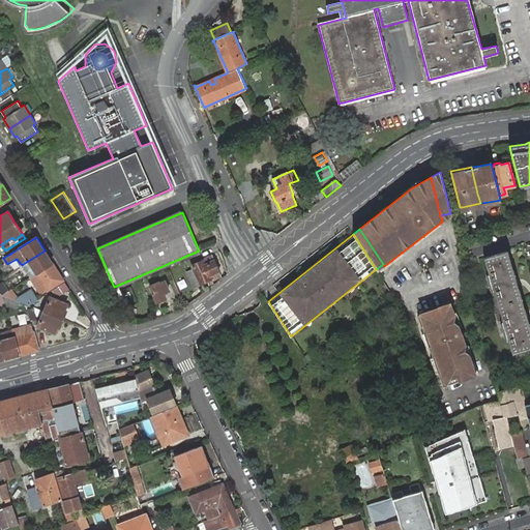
[(507,249),(483,257),(512,354),(529,348),(529,326),(517,282),(507,249)]
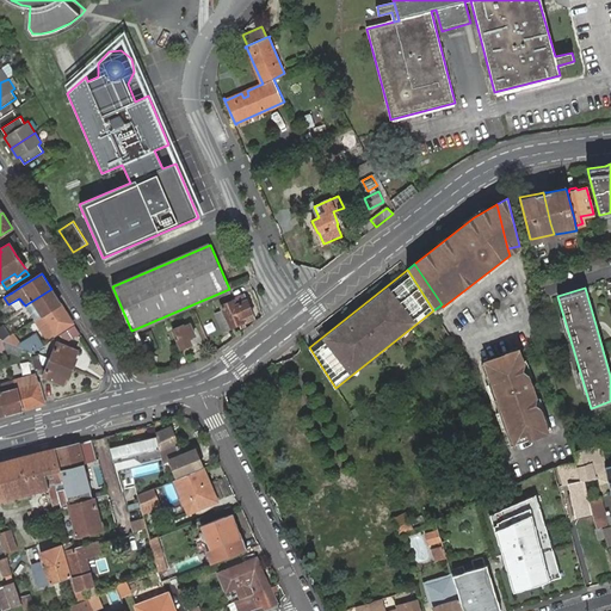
[(61,303),(51,289),(32,301),(26,304),(36,320),(42,315),(61,303)]
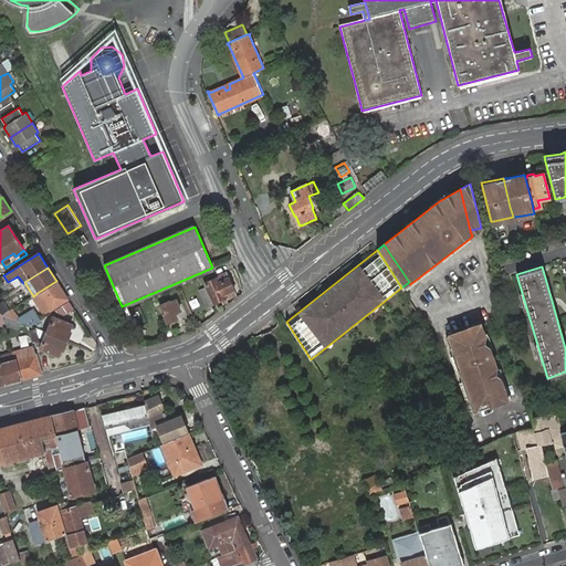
[(202,291),(209,306),(220,302),(224,300),(236,295),(227,272),(217,276),(217,278),(205,283),(207,289),(202,291)]
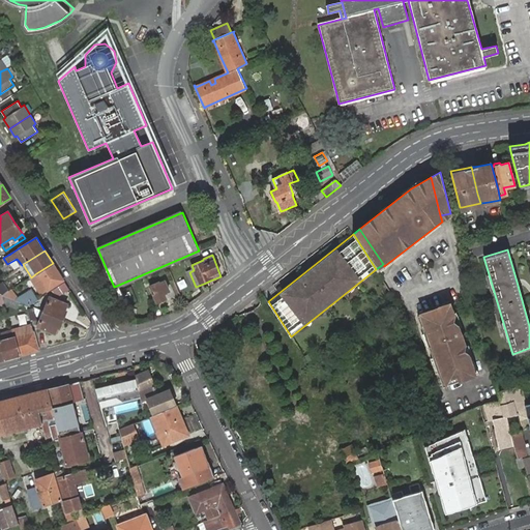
[(64,281),(53,263),(36,273),(31,277),(41,294),(47,290),(48,291),(64,281)]
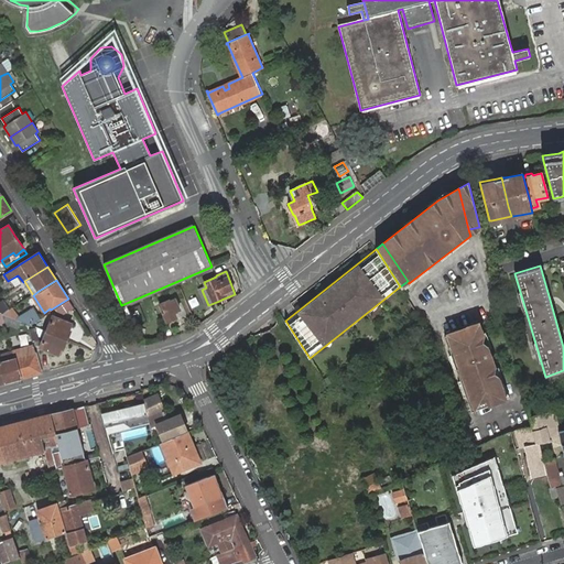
[(74,307),(69,300),(54,311),(58,317),(74,307)]
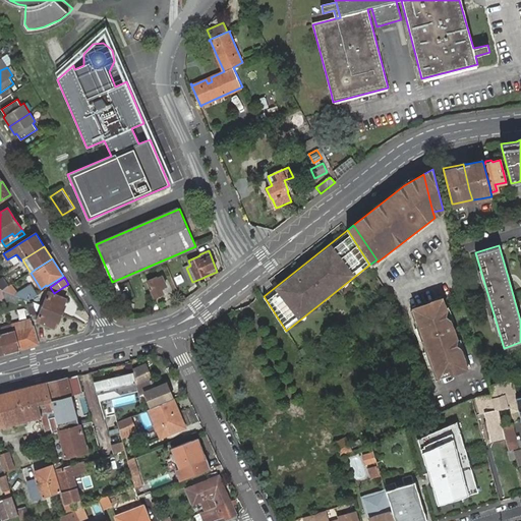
[(148,281),(155,297),(163,293),(161,288),(166,286),(162,277),(157,278),(157,277),(148,281)]
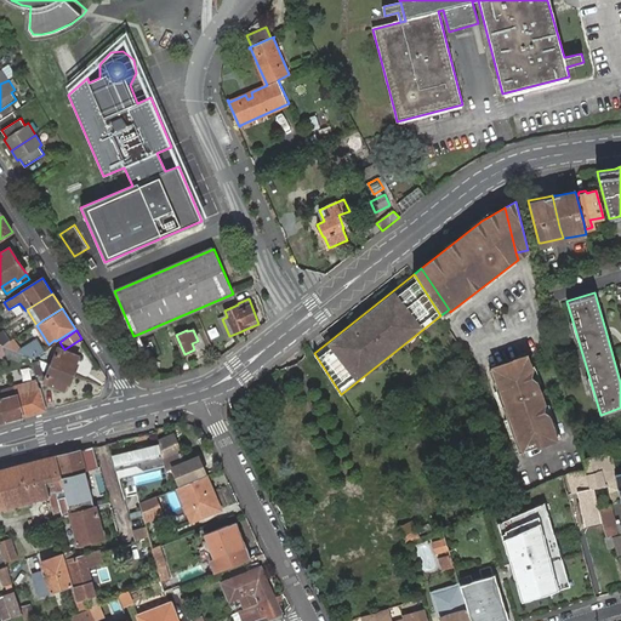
[(238,335),(222,346),(228,352),(243,341),(238,335)]
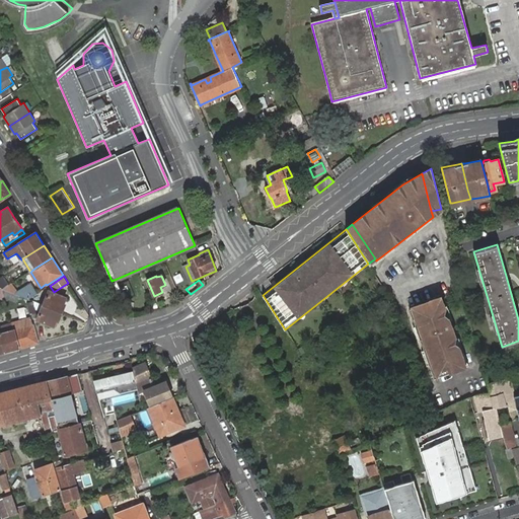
[(28,299),(36,294),(30,284),(14,294),(19,296),(25,298),(26,301),(28,299)]
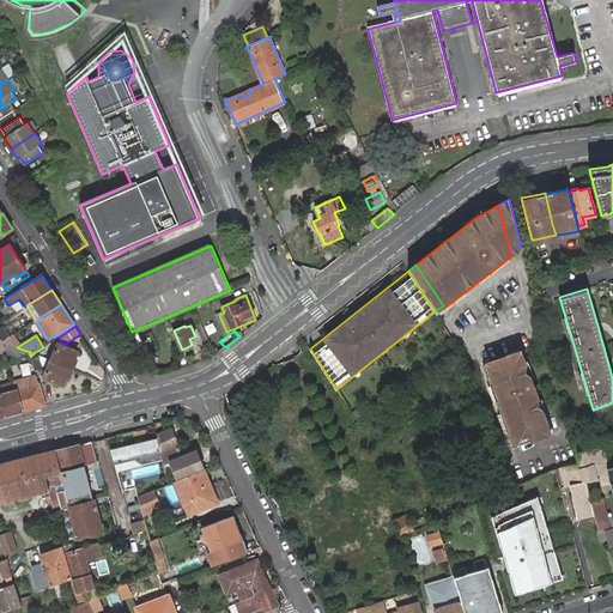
[(8,344),(4,341),(6,351),(20,357),(23,350),(17,347),(8,344)]
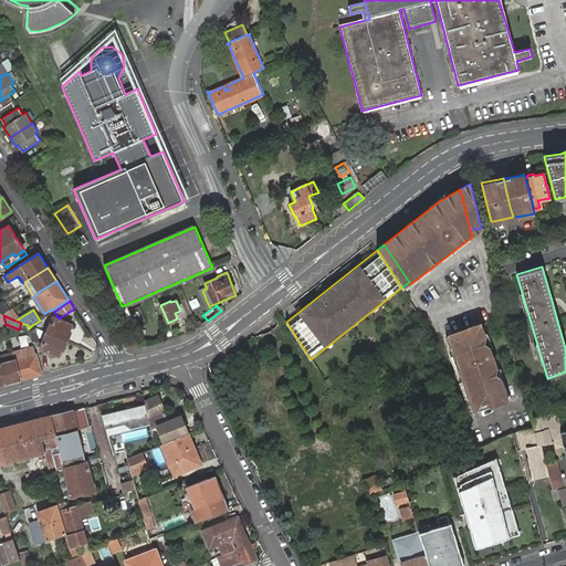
[(72,324),(59,318),(53,317),(46,333),(40,349),(59,356),(62,349),(63,350),(67,342),(71,332),(69,331),(72,324)]
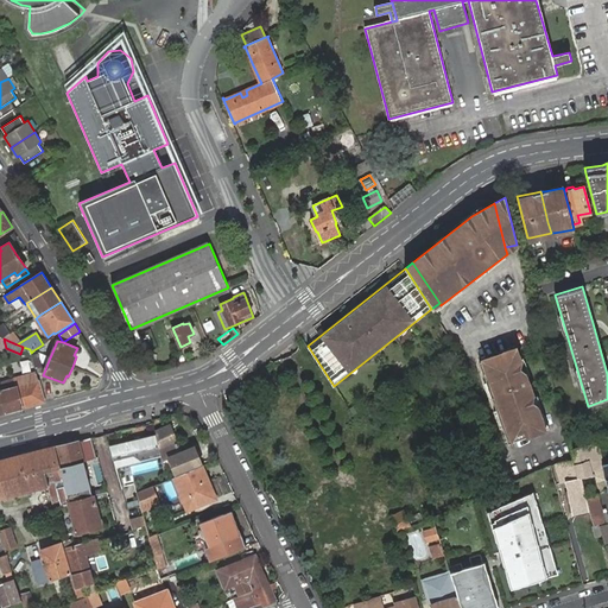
[(524,374),(518,358),(514,347),(477,361),(486,381),(488,390),(492,398),(495,409),(501,425),(508,441),(545,428),(532,394),(524,374)]
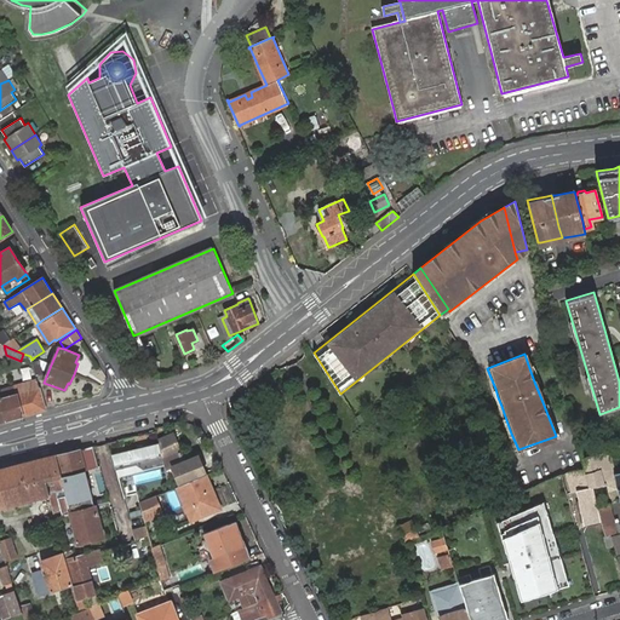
[(40,360),(33,362),(36,375),(44,373),(40,360)]
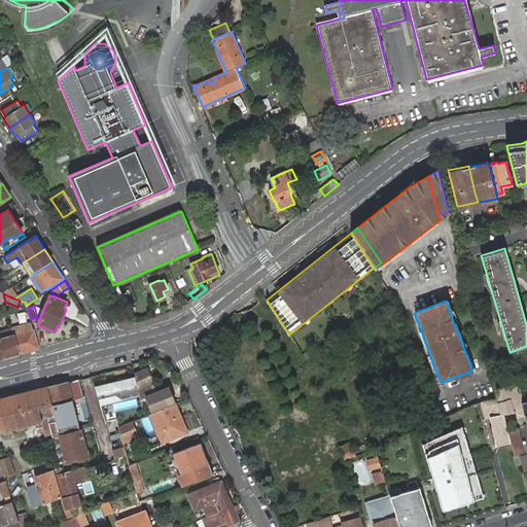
[(453,308),(449,310),(454,324),(458,323),(453,308)]
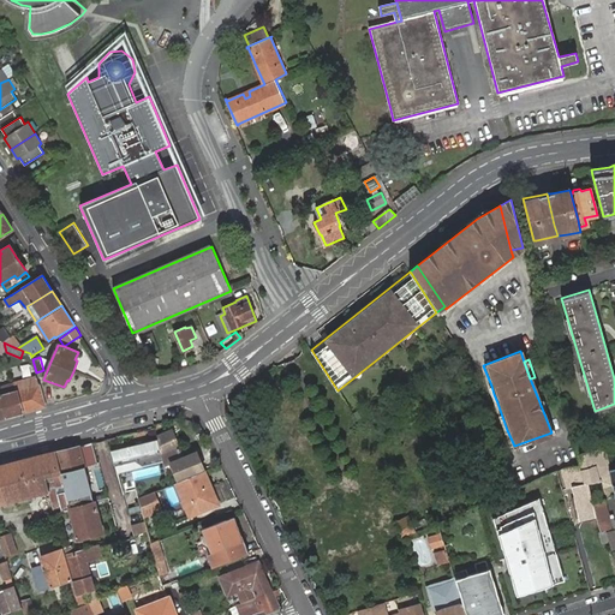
[(16,392),(23,413),(46,406),(40,384),(37,377),(15,383),(16,392)]
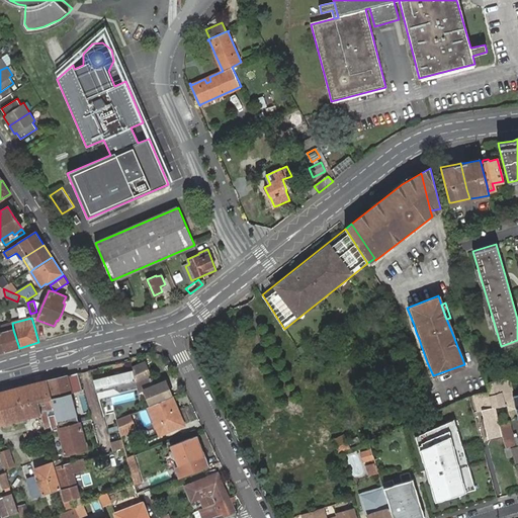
[(0,335),(5,352),(19,348),(13,330),(12,323),(0,326),(0,335)]
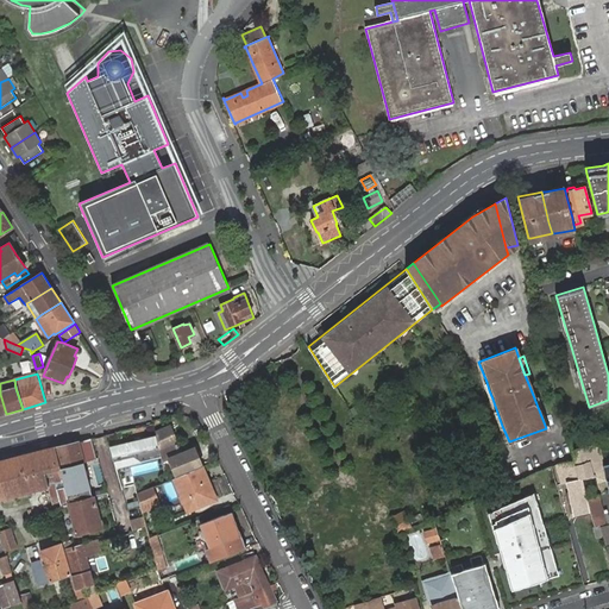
[(537,394),(533,395),(546,428),(550,427),(537,394)]
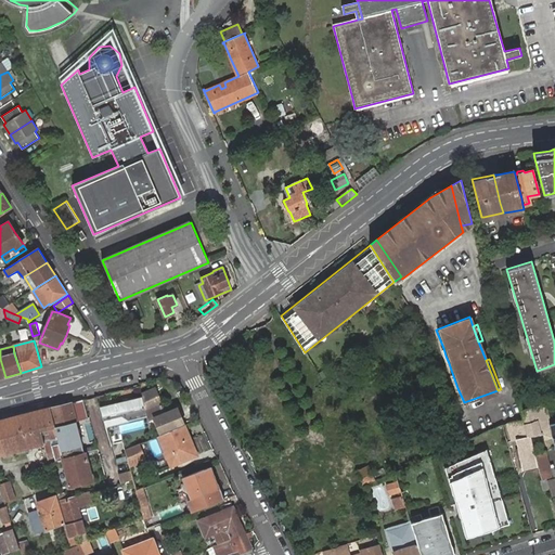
[(216,362),(207,361),(205,370),(214,372),(216,362)]
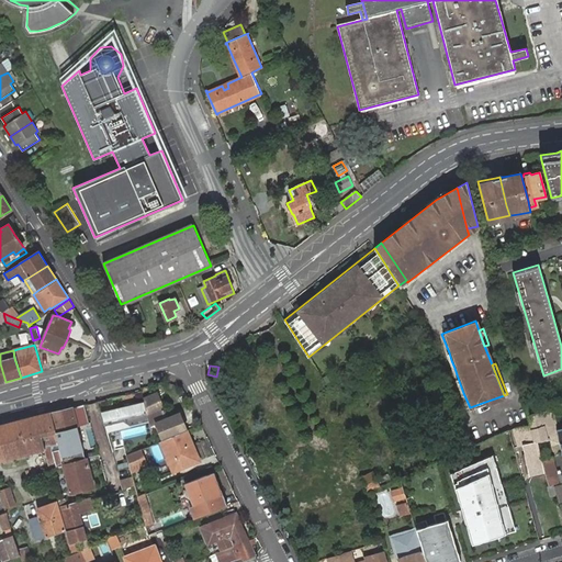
[(144,402),(149,420),(150,427),(157,425),(163,441),(176,436),(175,435),(187,429),(180,413),(167,418),(157,396),(144,402)]
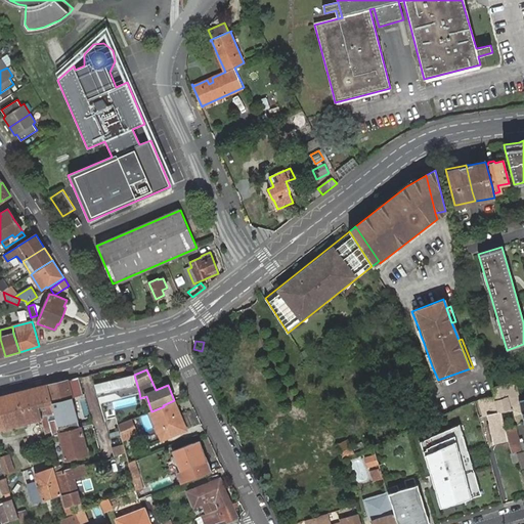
[(134,374),(94,384),(98,397),(116,393),(122,397),(139,392),(134,375),(134,374)]
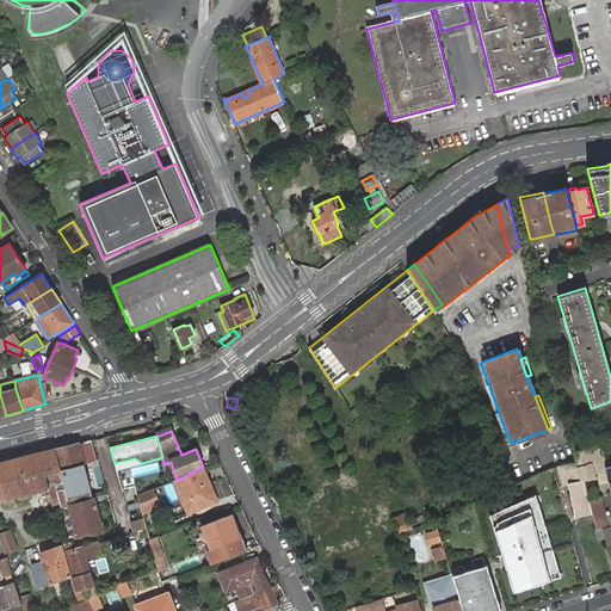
[(92,442),(79,445),(84,463),(96,461),(92,442)]
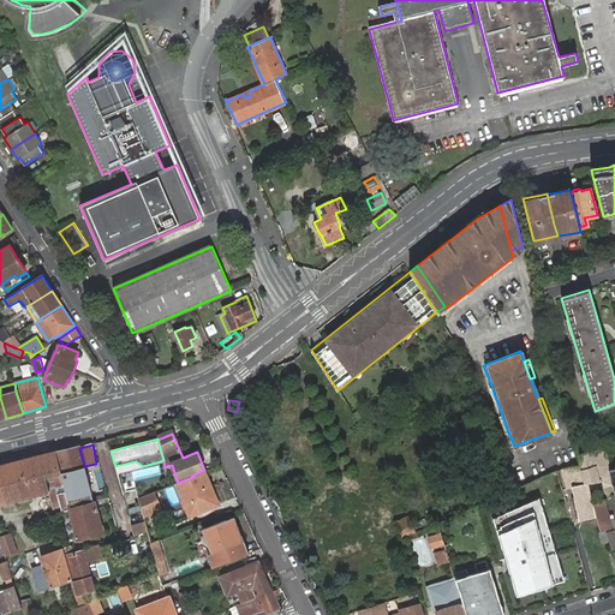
[(79,448),(55,454),(60,472),(84,466),(79,448)]
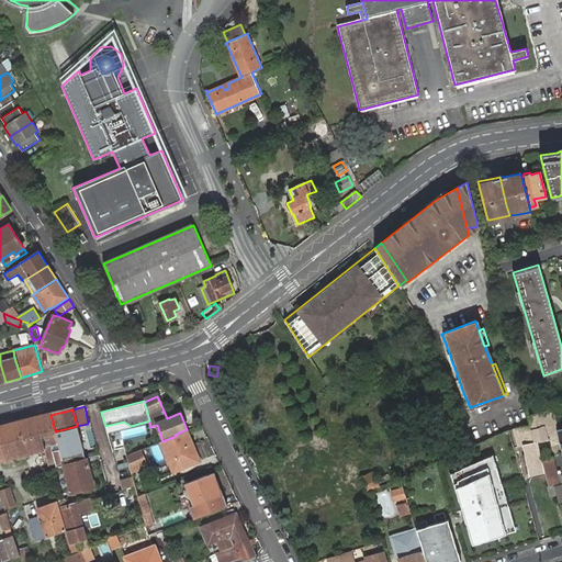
[(552,411),(528,416),(530,422),(535,441),(537,441),(552,438),(553,444),(560,441),(561,451),(561,427),(558,429),(552,411)]
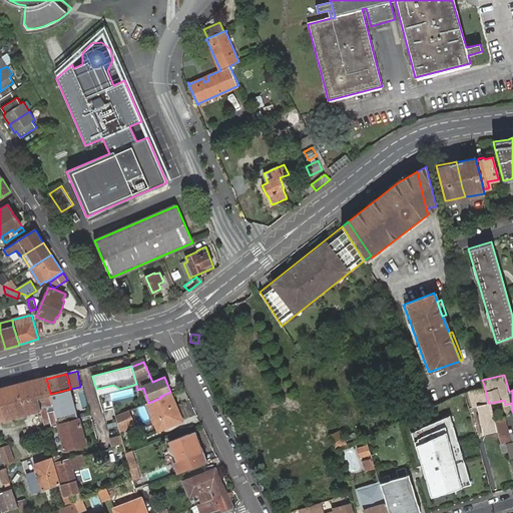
[(46,379),(0,390),(0,420),(13,417),(14,422),(22,420),(26,432),(44,426),(44,425),(36,398),(50,394),(46,379)]
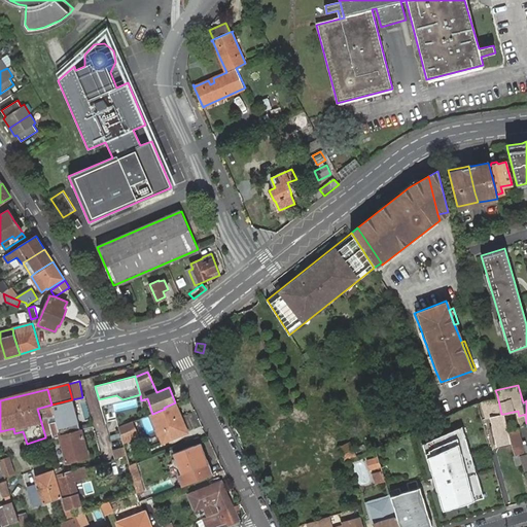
[(501,414),(497,395),(482,399),(486,418),(490,417),(497,445),(511,442),(507,429),(503,414),(501,414)]
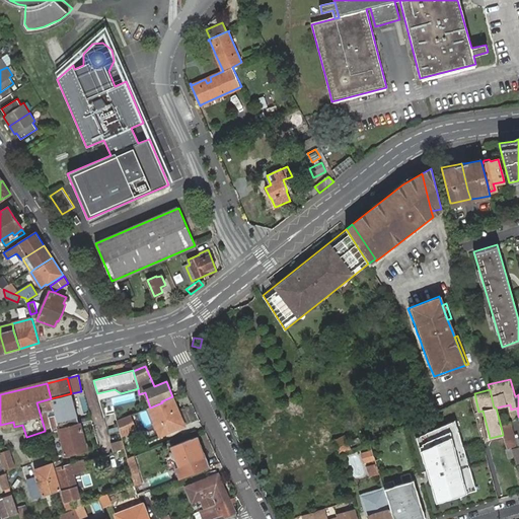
[(71,393),(51,398),(36,402),(45,430),(50,429),(51,427),(49,419),(47,414),(55,412),(56,417),(58,425),(66,453),(85,448),(71,393)]
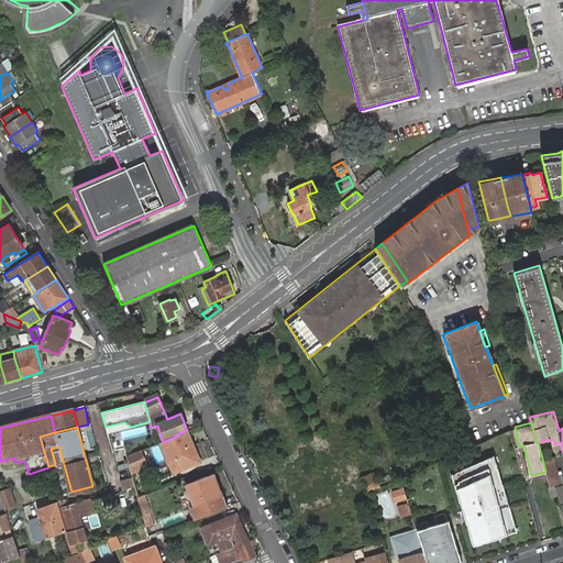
[(199,463),(186,432),(176,437),(163,442),(159,443),(173,474),(199,463)]
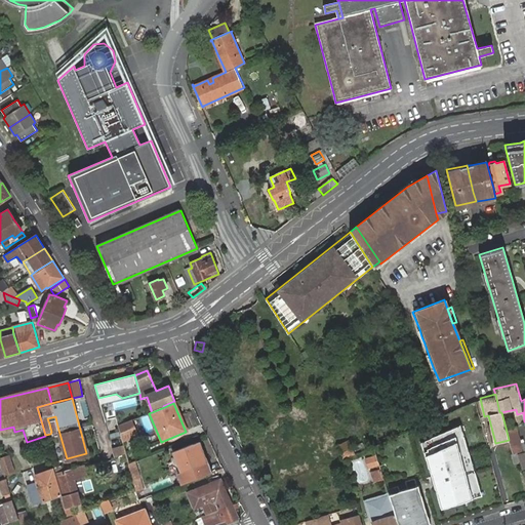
[(135,429),(132,420),(118,426),(122,440),(130,437),(129,432),(135,429)]
